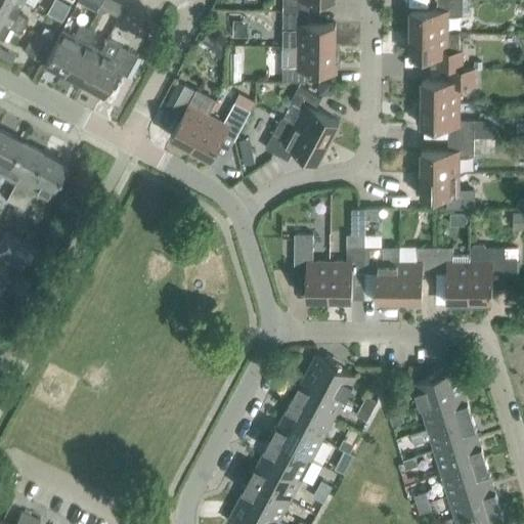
[(16,11),(23,0),(0,0),(0,11),(25,25),(28,17),(16,11)]
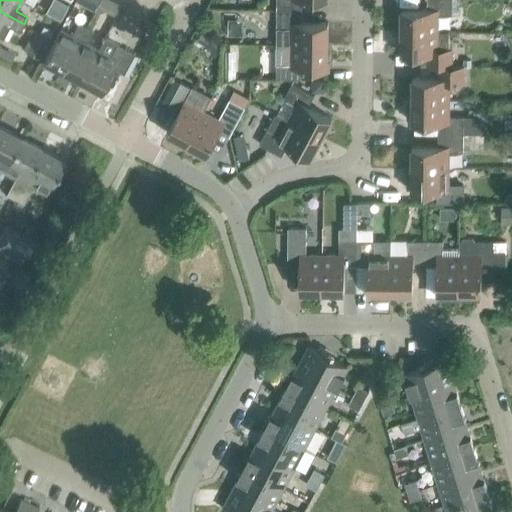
[(60,20),(68,5),(58,0),(51,0),(45,12),(60,20)]
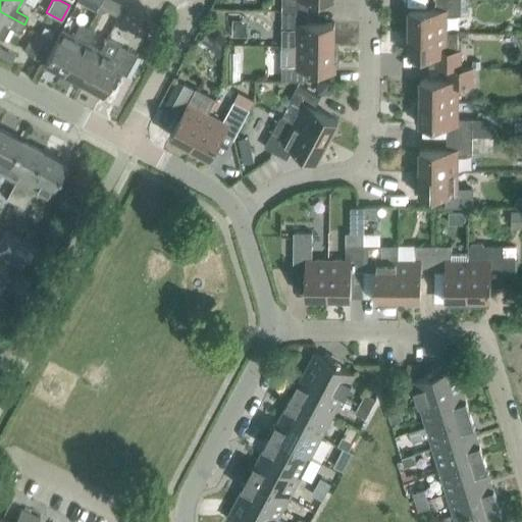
[(99,5),(101,0),(80,0),(97,9),(99,5)]
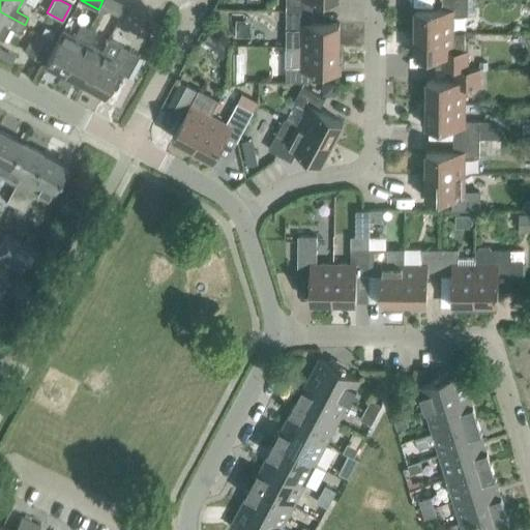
[(125,6),(113,0),(102,0),(100,5),(120,16),(125,6)]
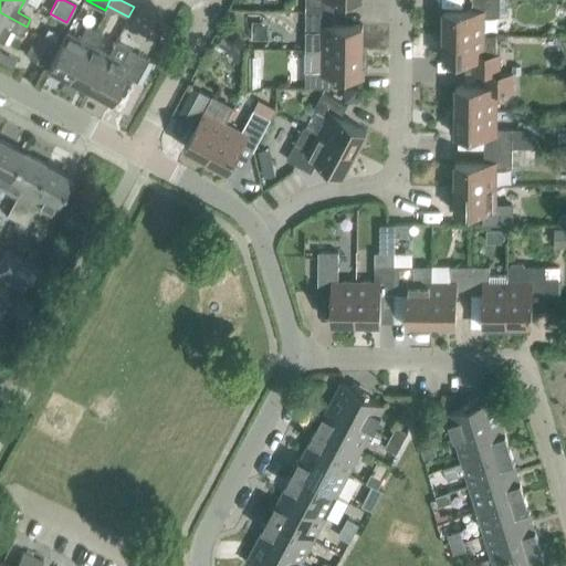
[(305,0),(306,11),(334,11),(334,0),(305,0)]
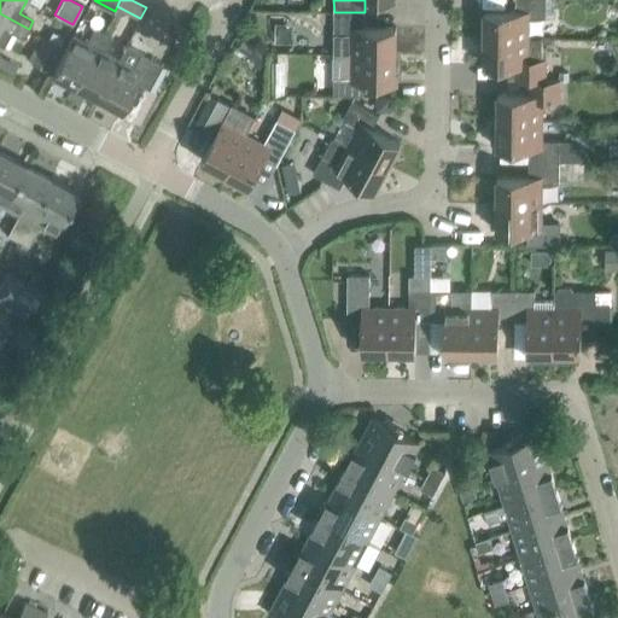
[(554,0),(516,0),(517,10),(484,10),(484,38),(529,36),(529,17),(555,18),(554,0)]
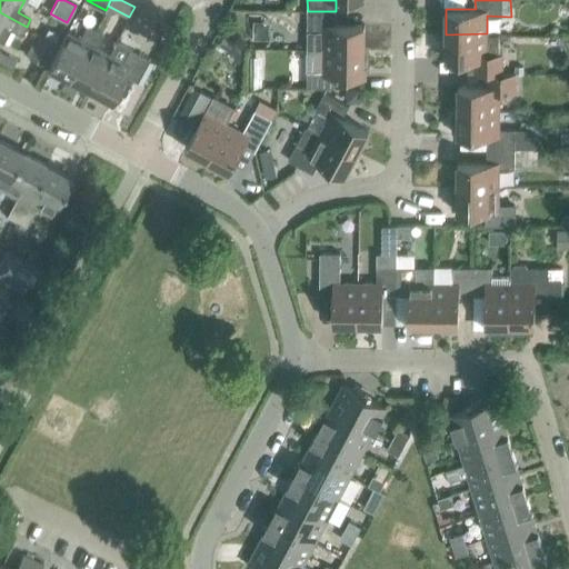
[(336,25),(336,11),(308,11),(307,49),(365,49),(365,25),(336,25)]
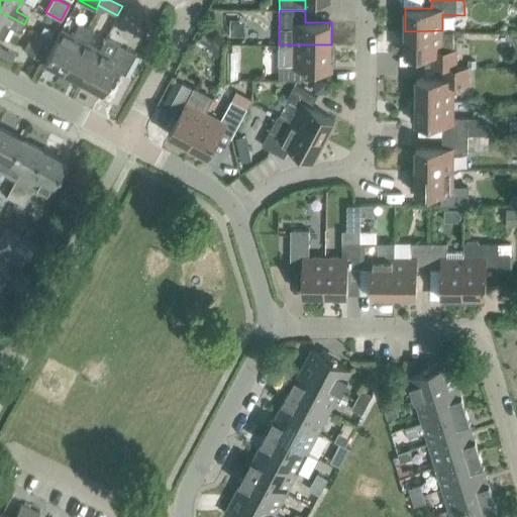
[(24,24),(0,11),(0,36),(2,38),(8,26),(20,32),(24,24)]
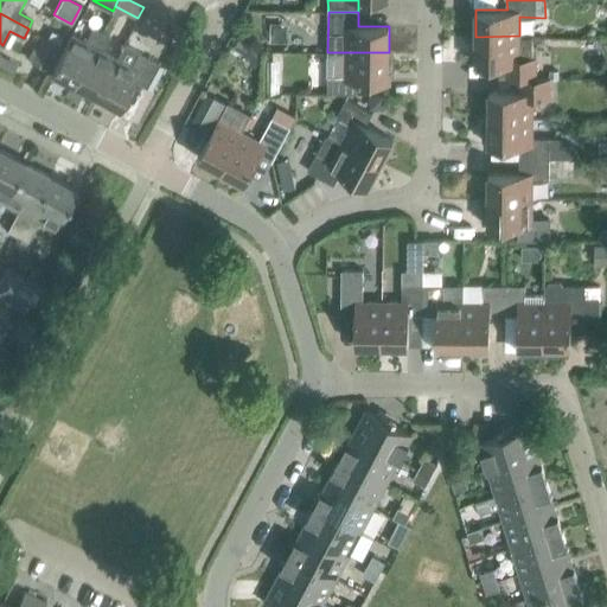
[(172,24),(166,33),(178,40),(184,30),(172,24)]
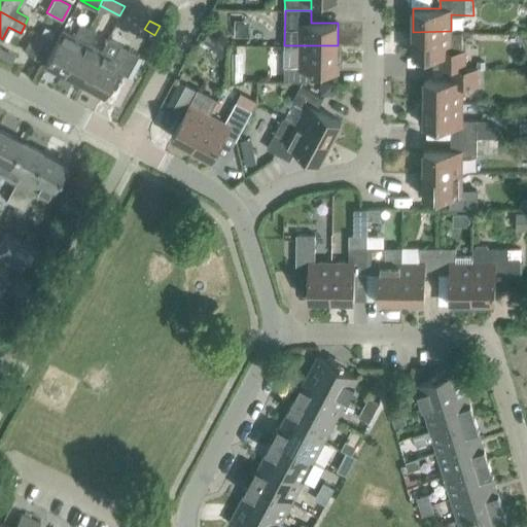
[(64,73),(88,28),(80,24),(74,35),(62,29),(44,62),(64,73)]
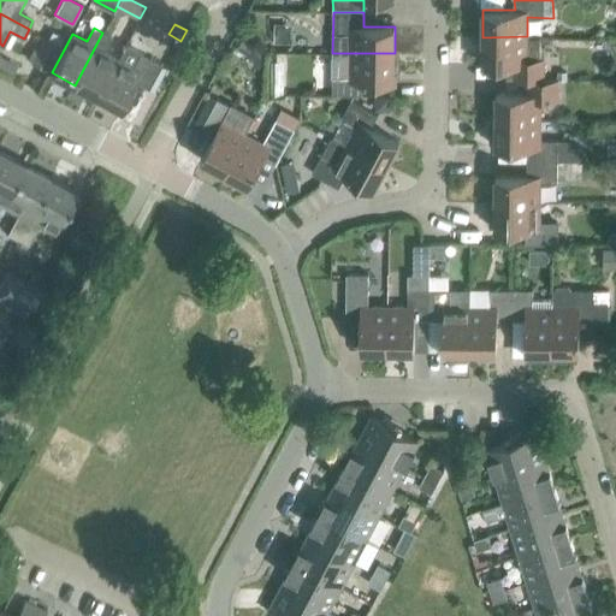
[(58,47),(60,47),(65,39),(52,31),(47,41),(58,47)]
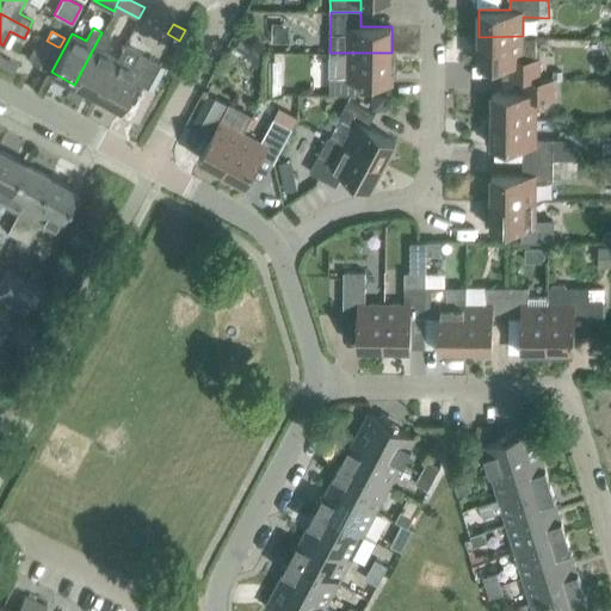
[(97,97),(117,59),(103,50),(111,37),(102,32),(74,85),(97,97)]
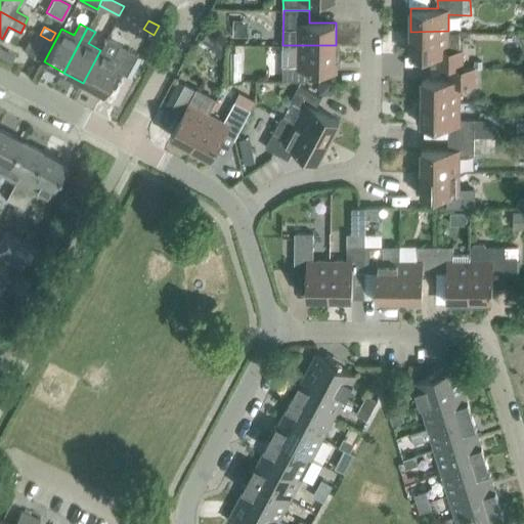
[(463,49),(460,49),(460,32),(448,32),(448,31),(410,32),(410,54),(437,54),(437,67),(449,67),(463,68),(463,67),(463,49)]
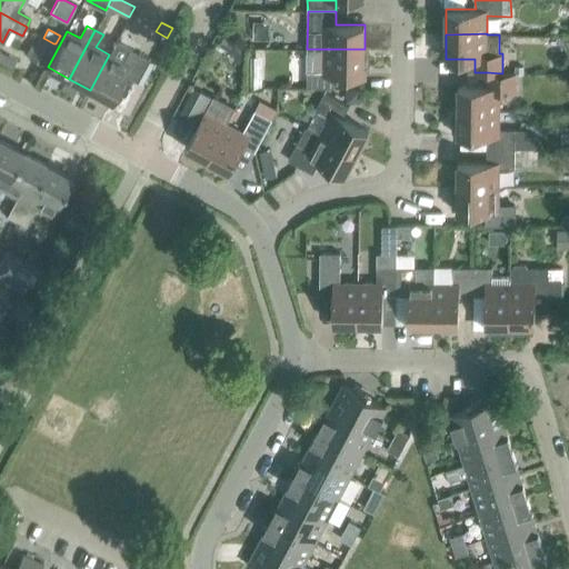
[(42,65),(53,43),(43,38),(40,36),(28,57),(42,65)]
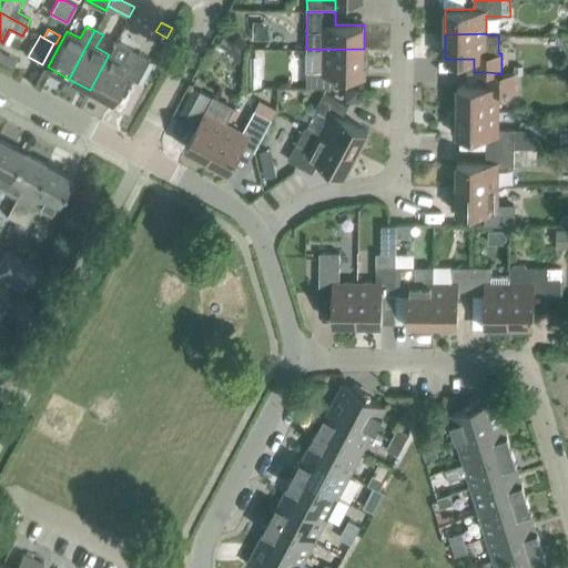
[(239,62),(247,48),(225,36),(220,44),(236,54),(234,60),(239,62)]
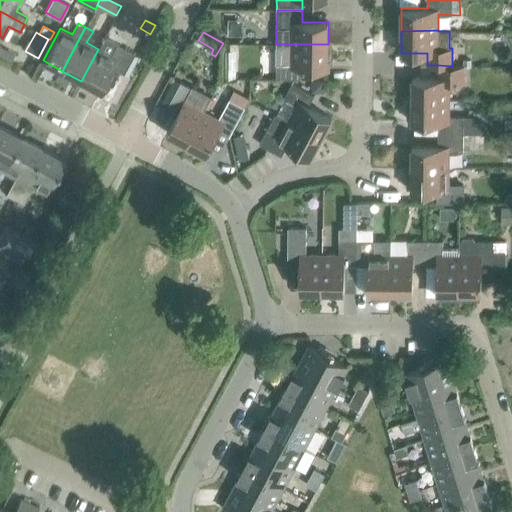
[(124,74),(135,54),(116,43),(105,36),(98,49),(81,81),(100,91),(113,68),(124,74)]
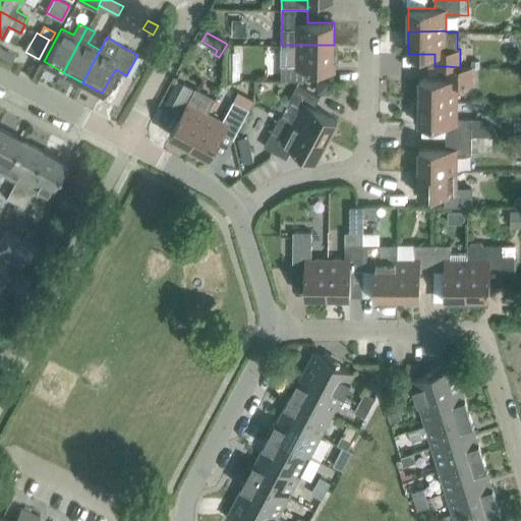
[(334,68),(334,45),(281,45),(281,79),(306,79),(306,67),(334,68)]
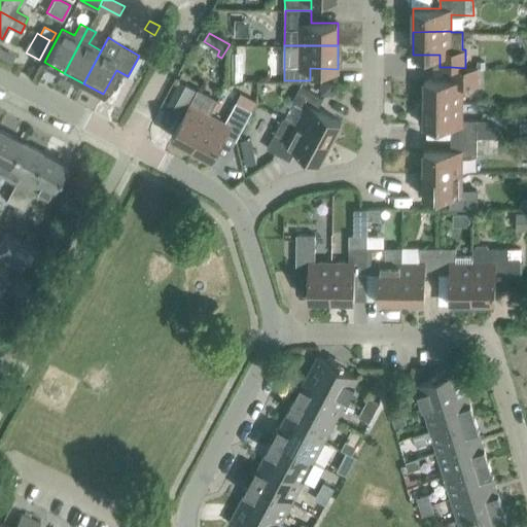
[(0,56),(11,62),(13,57),(0,49),(0,56)]
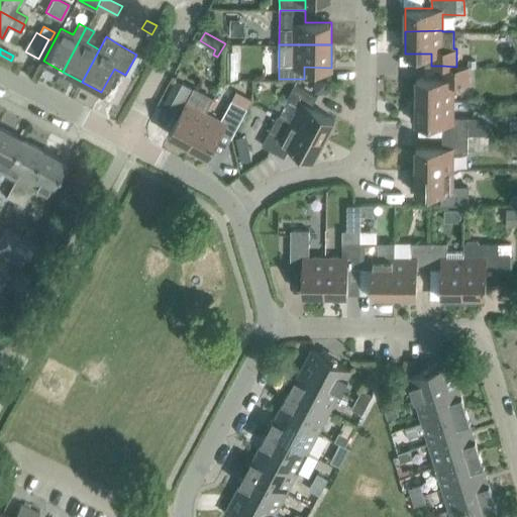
[(232,79),(233,52),(225,52),(224,79),(232,79)]
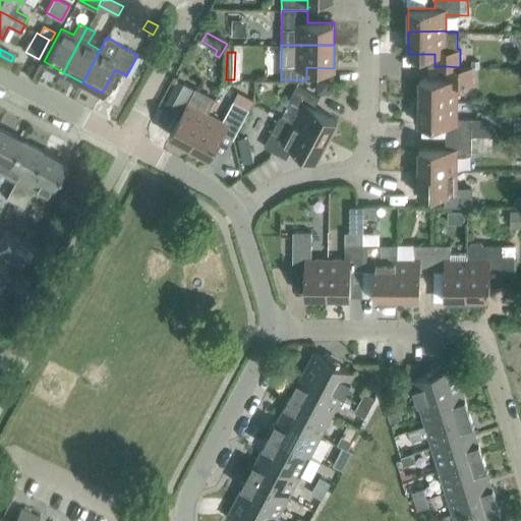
[(472,66),(460,66),(460,67),(447,66),(447,78),(420,78),(419,101),(419,102),(457,102),(458,84),(472,84),(472,66)]
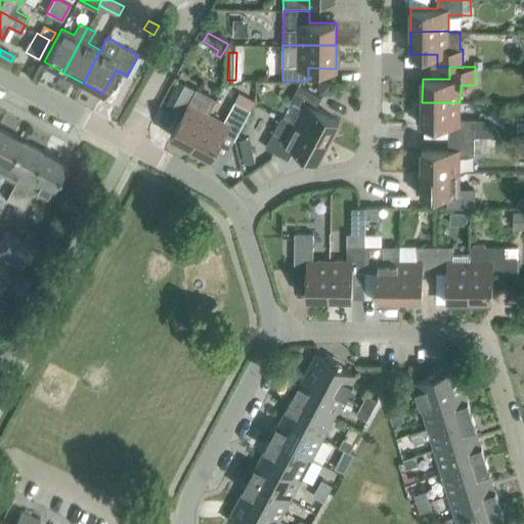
[(332,93),(332,81),(318,81),(318,93),(332,93)]
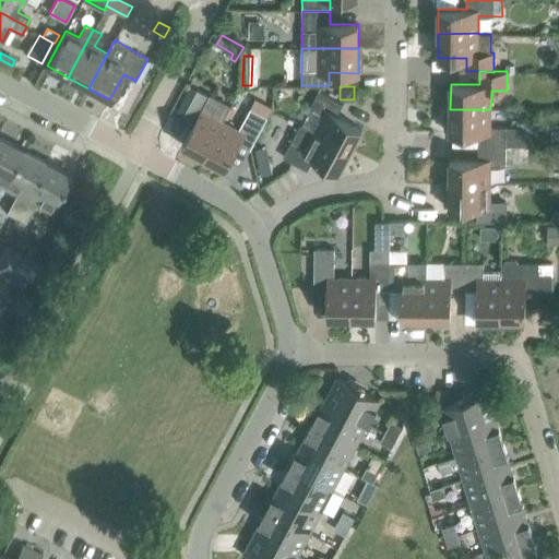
[(204,156),(223,120),(230,106),(215,98),(198,88),(185,113),(197,119),(182,144),(204,156)]
